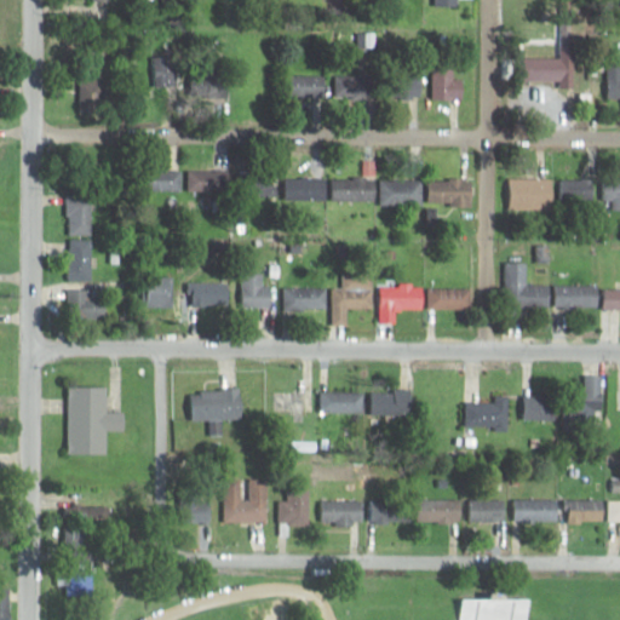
[(529,80),(574,80),(574,44),(558,44),(558,57),(529,57),(529,80)]
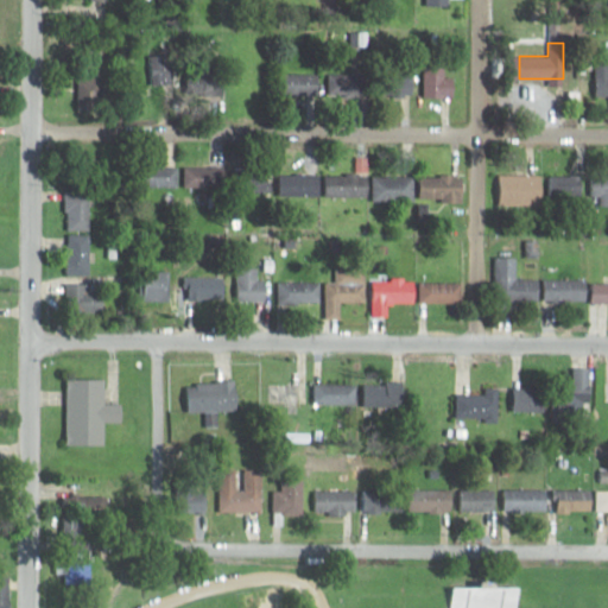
[(175,55),(151,55),(151,84),(175,84),(175,55)]
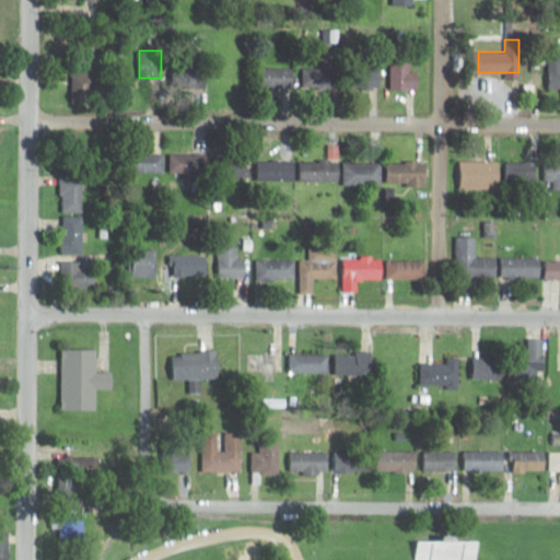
[(559,56),(550,56),(550,89),(559,89),(559,56)]
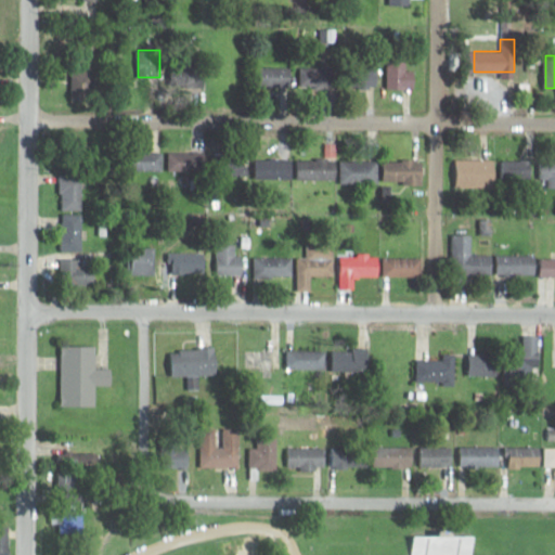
[(416,89),(416,71),(407,71),(407,61),(388,61),(388,88),(416,89)]
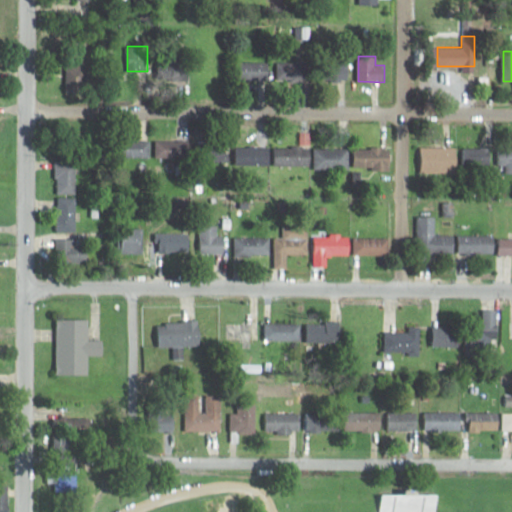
[(332,65),(337,74),(346,69),(342,60),(332,65)]
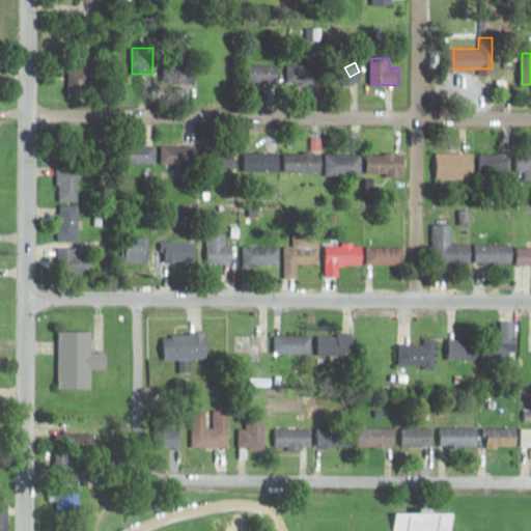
[(279,82),(279,64),(247,64),(247,82),(279,82)]
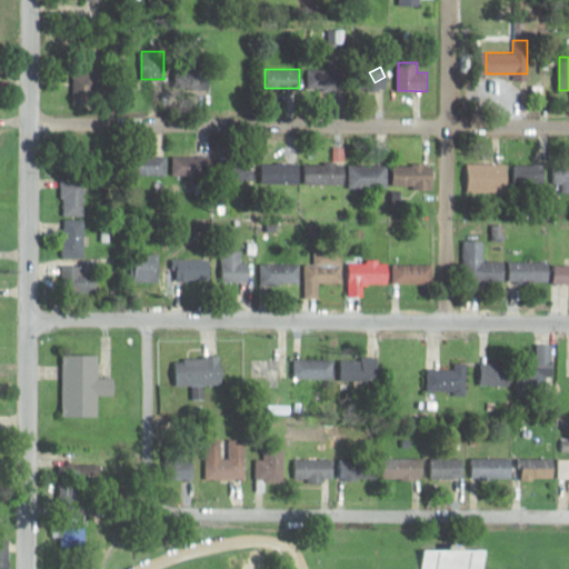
[(345,87),(345,69),(308,69),(308,87),(345,87)]
